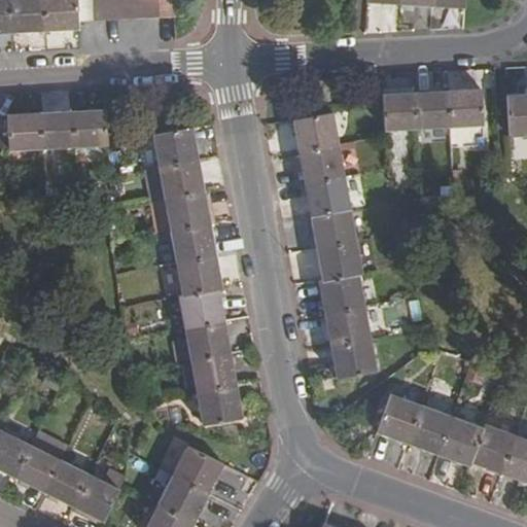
[(0,0),(0,34),(14,33),(12,0),(0,0)]
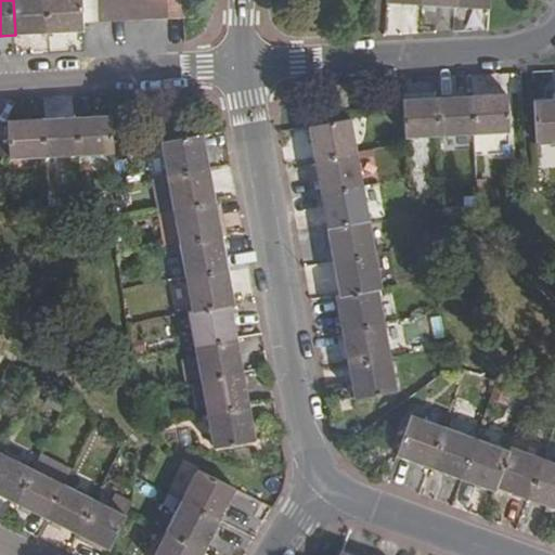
[(49,34),(47,0),(13,0),(15,35),(33,35),(49,34)]
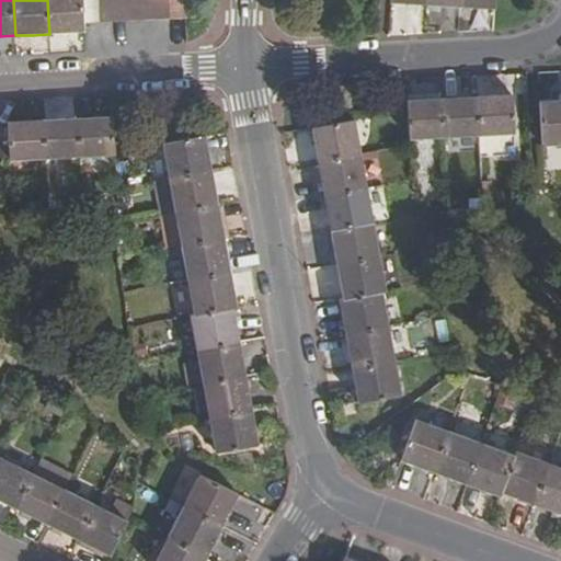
[(47,0),(49,34),(69,33),(84,32),(84,25),(82,0),(47,0)]
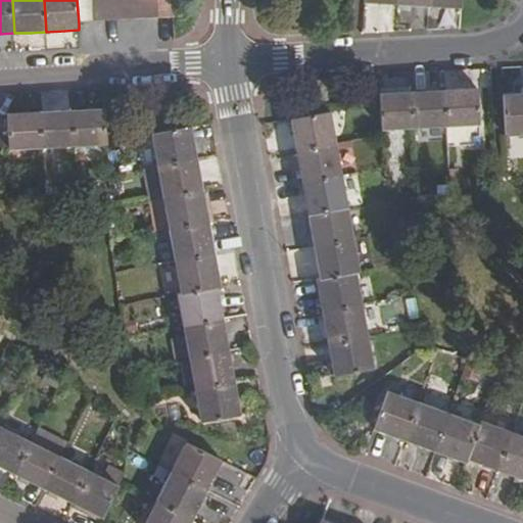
[(411,85),(473,86),(473,72),(411,70),(411,85)]
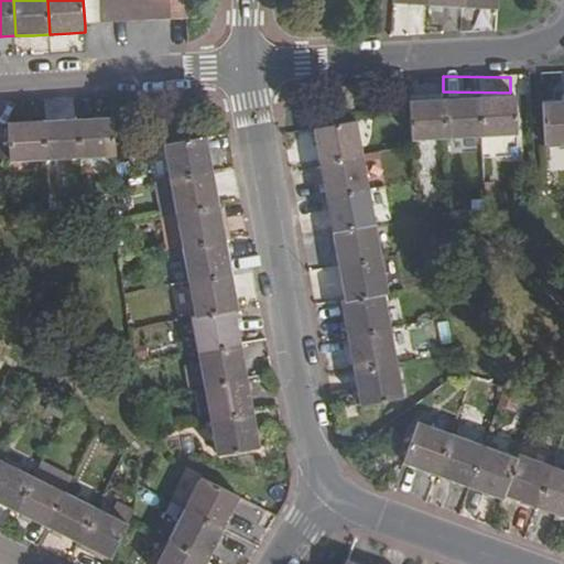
[(480,99),(481,138),(516,136),(514,97),(480,99)]
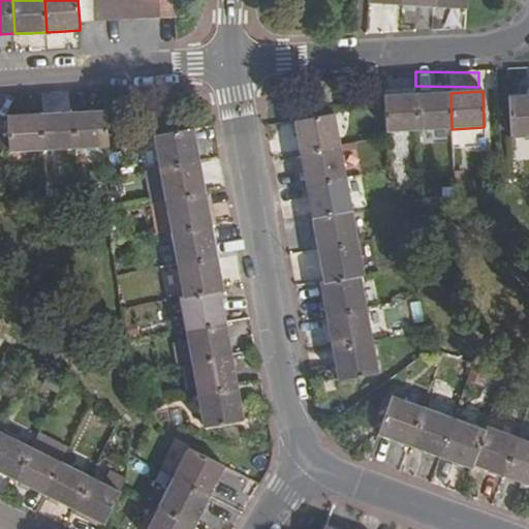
[(418,130),(452,129),(450,93),(416,95),(418,130)]
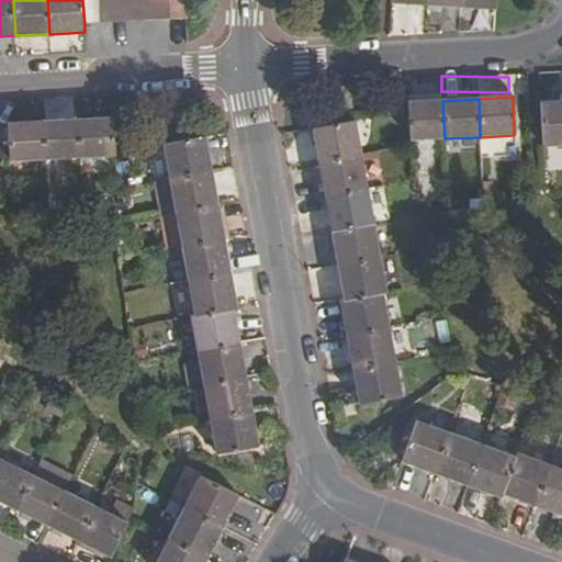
[(445,138),(442,101),(408,103),(408,111),(411,141),(445,138)]
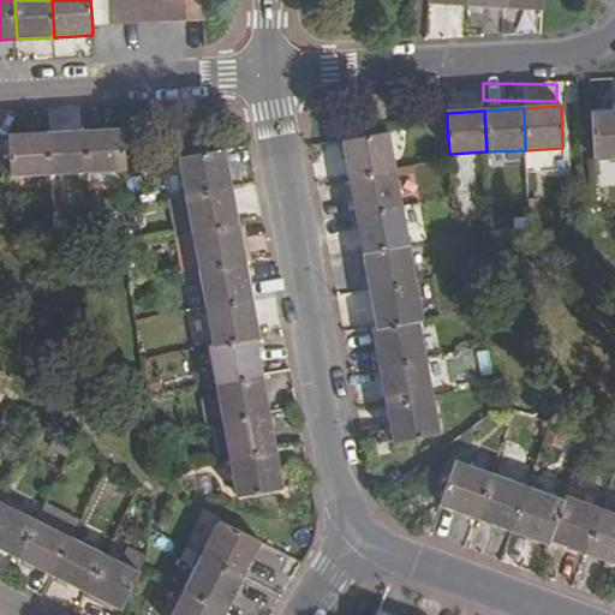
[(614,111),(590,113),(592,160),(614,157),(614,111)]
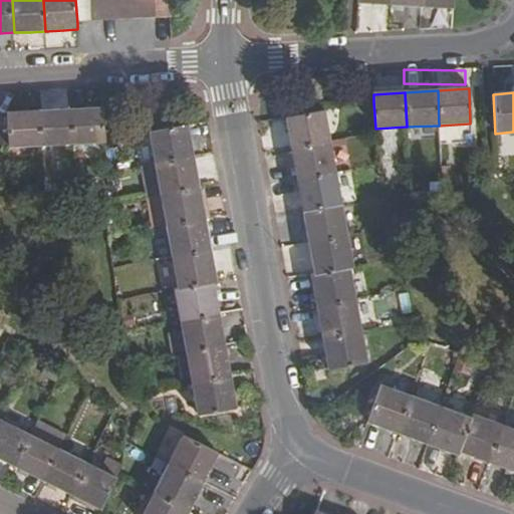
[(105,143),(103,107),(88,108),(71,109),(74,144),(105,143)]
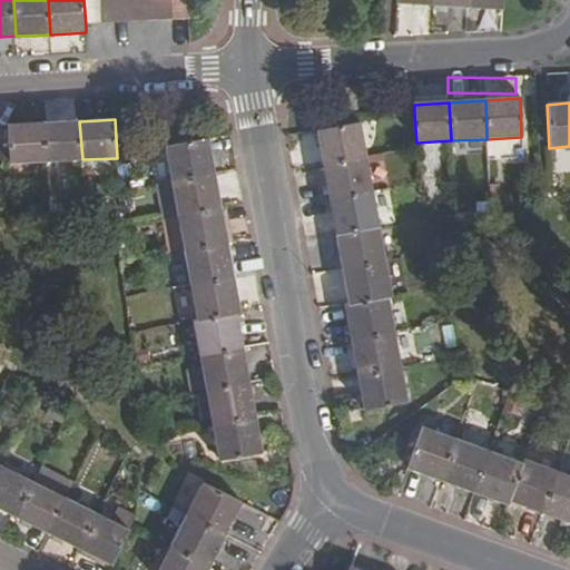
[(82,159),(79,121),(60,123),(42,124),(45,161),(82,159)]
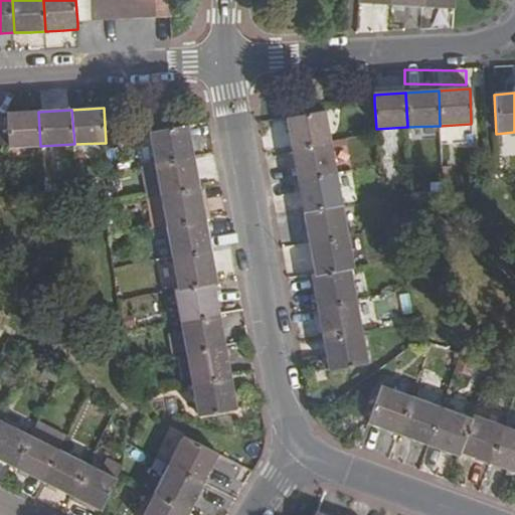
[(10,148),(40,146),(38,112),(23,112),(8,113),(10,148)]
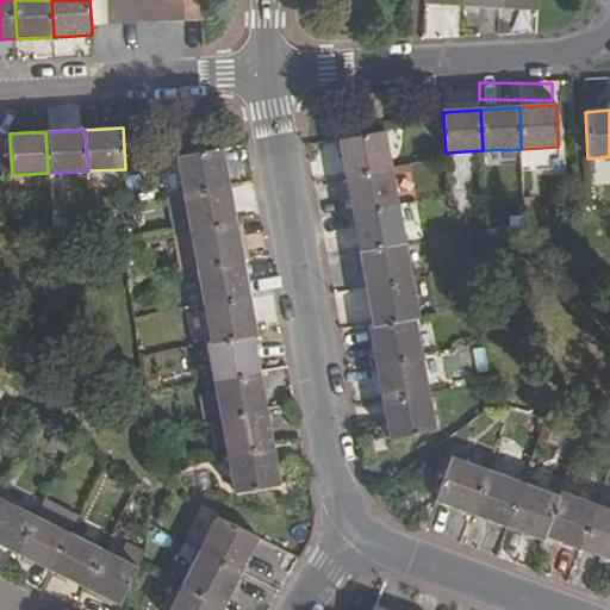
[(347,178),(392,169),(385,132),(340,141),(347,178)]
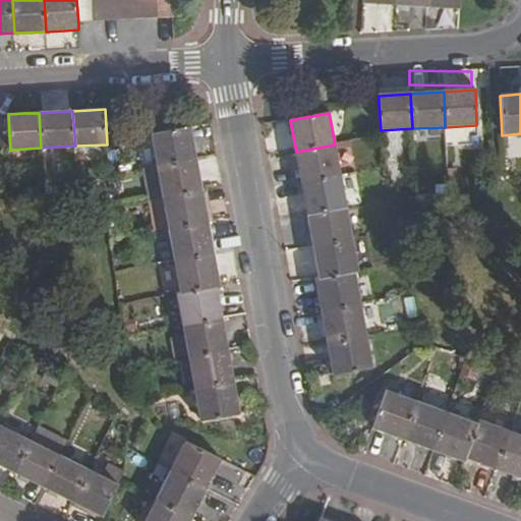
[(151,133),(157,166),(196,159),(190,126),(151,133)]
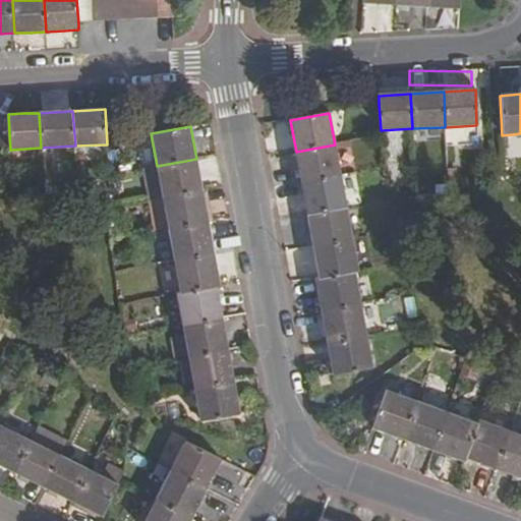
[(296,152),(301,183),(340,176),(335,145),(296,152)]
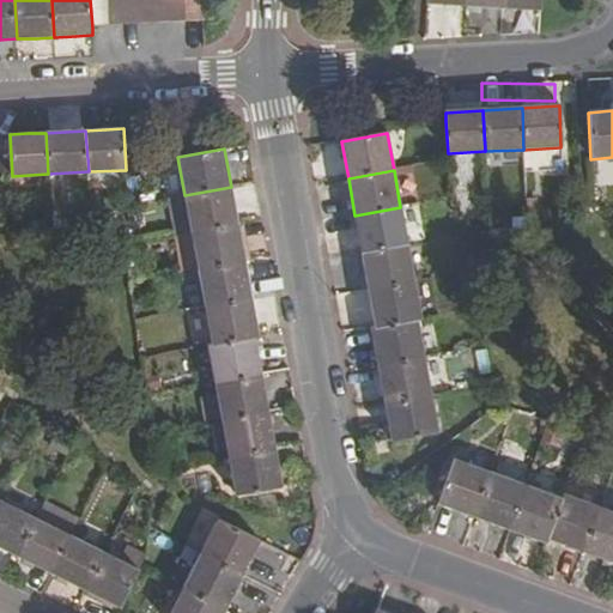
[(192,232),(237,224),(231,187),(184,195),(192,232)]
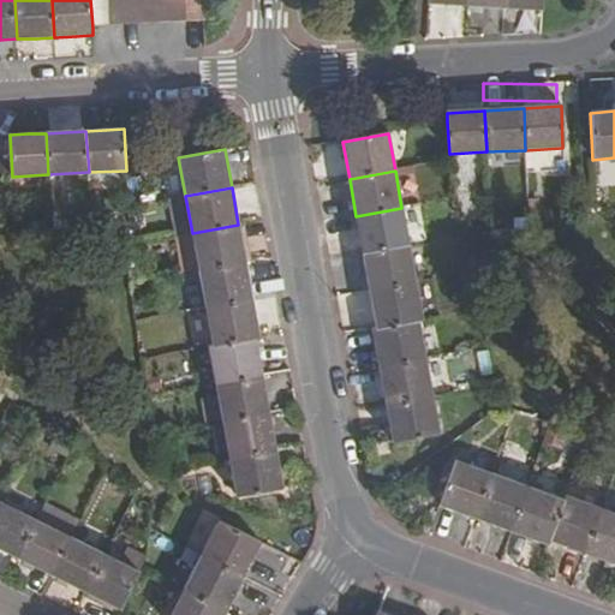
[(356,216),(363,254),(407,245),(401,208),(356,216)]
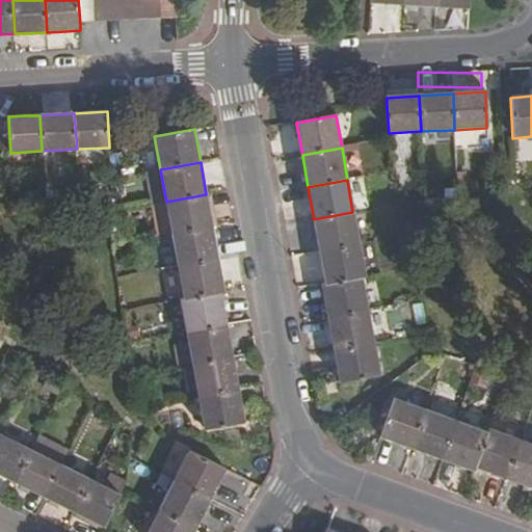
[(212,227),(206,194),(166,202),(173,235),(212,227)]
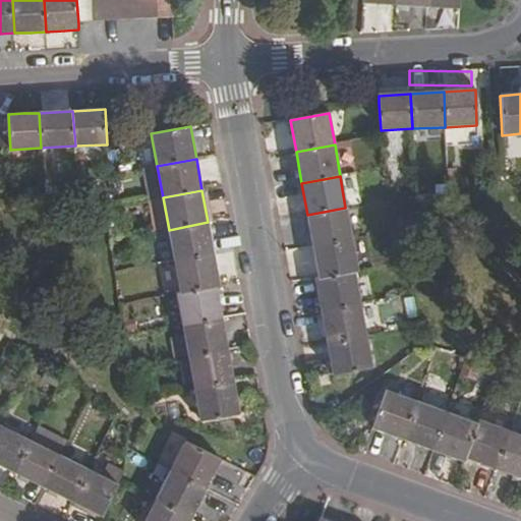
[(312,247),(351,240),(345,208),(307,215),(312,247)]
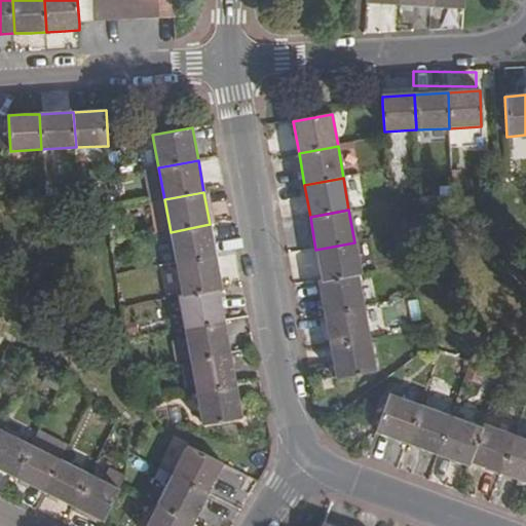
[(210,224),(171,232),(176,264),(216,258),(210,224)]
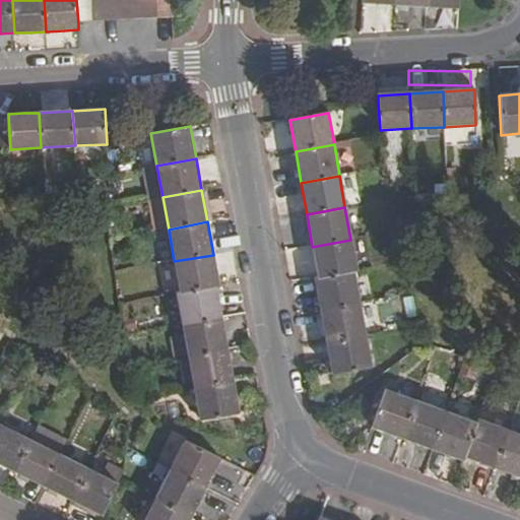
[(312,247),(318,277),(353,271),(356,270),(350,240),(312,247)]
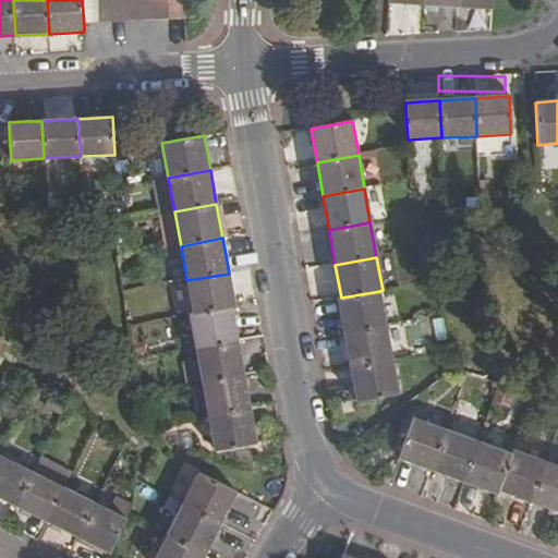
[(229,274),(186,280),(193,314),(231,307),(235,306),(229,274)]
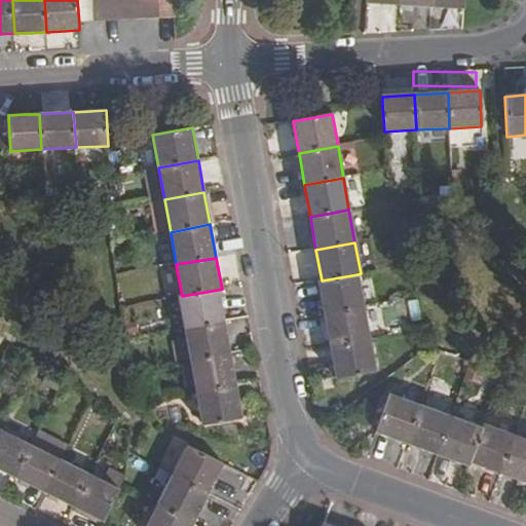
[(318,282),(325,314),(364,307),(358,274),(322,280),(318,282)]
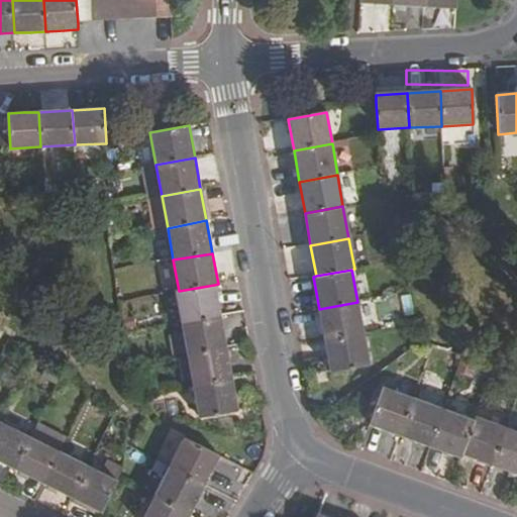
[(220,317),(214,285),(179,291),(176,292),(182,324),(220,317)]
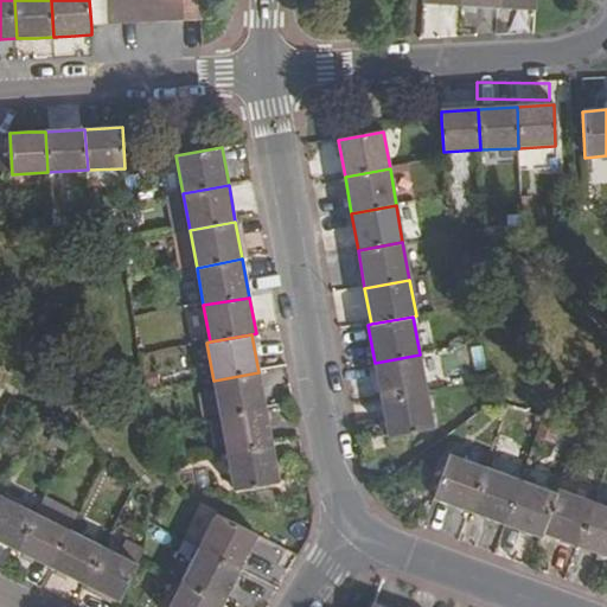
[(420,355),(375,363),(381,400),(426,391),(420,355)]
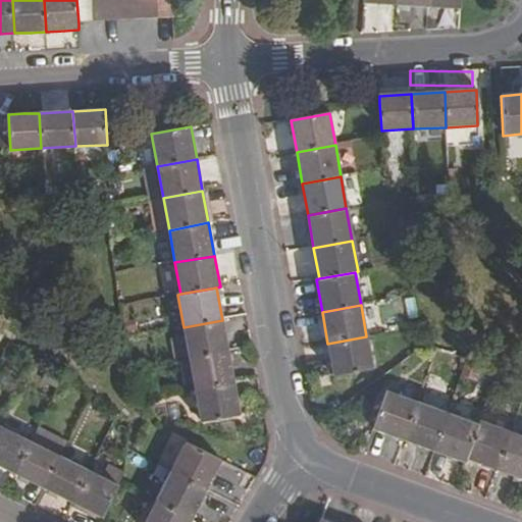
[(184,327),(190,358),(228,351),(222,320),(184,327)]
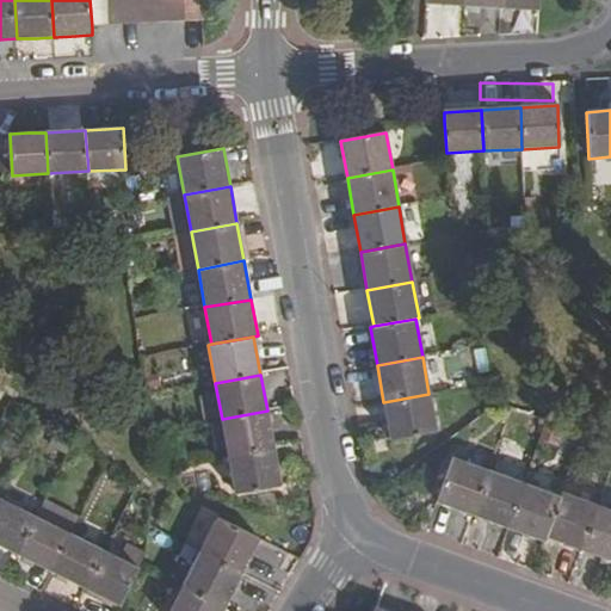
[(429,394),(383,402),(390,440),(436,432),(429,394)]
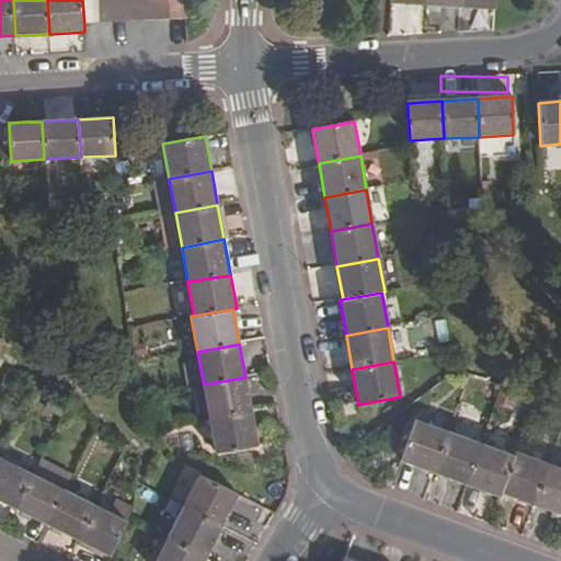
[(245,377),(204,385),(210,420),(251,412),(245,377)]
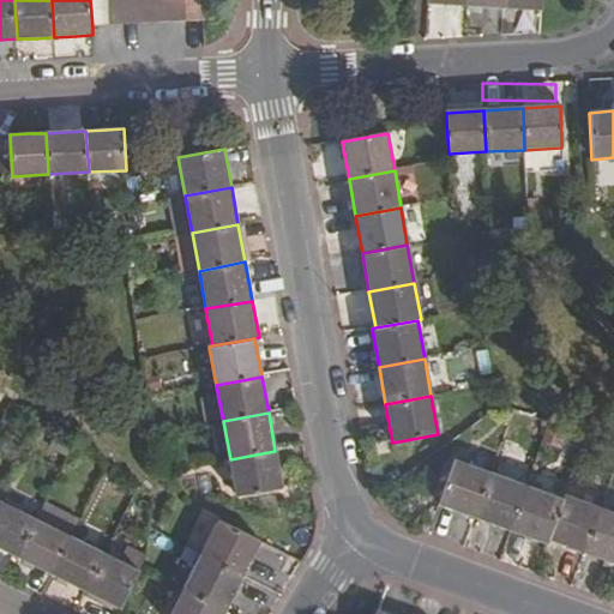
[(282,487),(275,451),(230,459),(236,497),(282,487)]
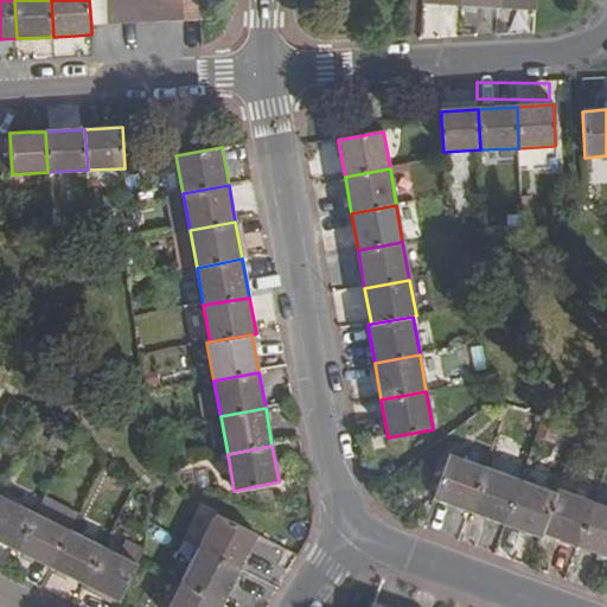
[(451,506),(470,512),(486,468),(451,455),(433,500),(451,506)]
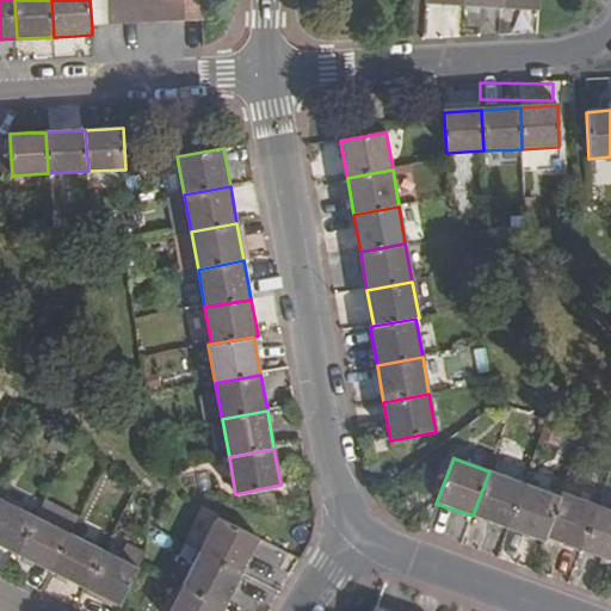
[(491,523),(508,529),(524,485),(489,471),(473,516),(491,523)]
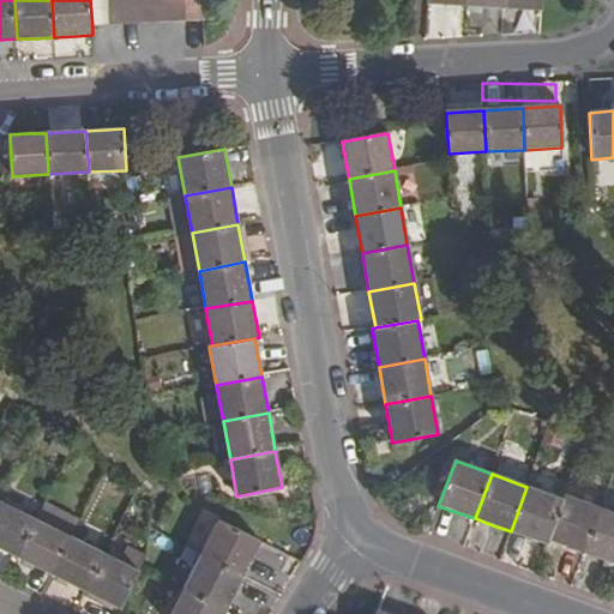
[(548,539),(563,500),(527,487),(511,531),(528,537),(546,545),(548,539)]
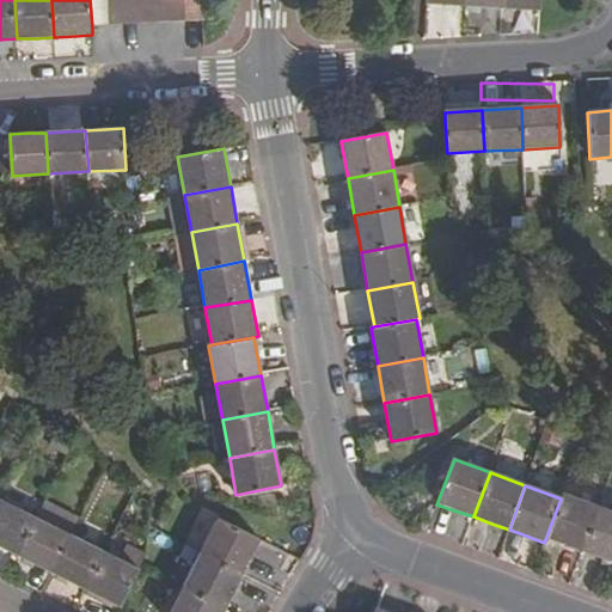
[(582,551),(598,507),(563,494),(561,499),(546,537),(563,544),(582,551)]
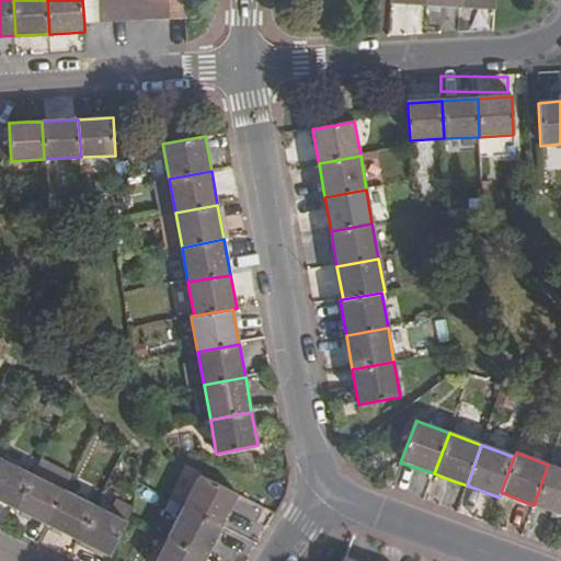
[(0,501),(2,502),(16,510),(34,474),(3,460),(0,467),(0,501)]
